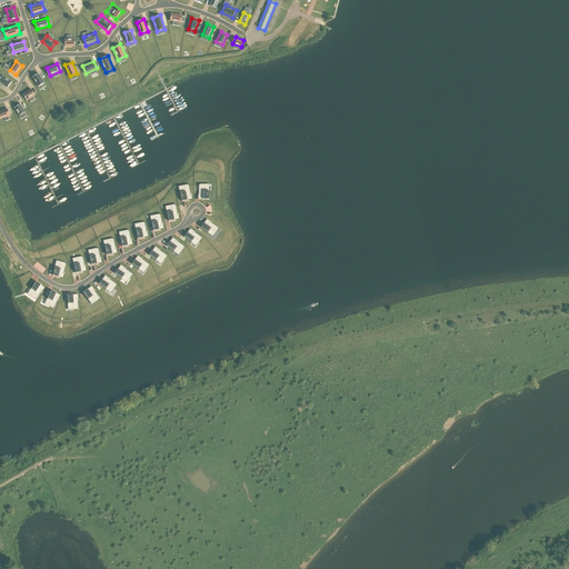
[(38,71),(31,76),(38,86),(43,82),(38,71)]
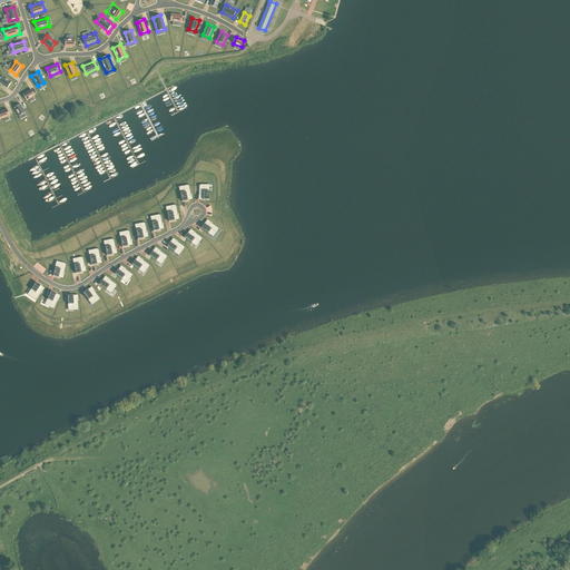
[(0,82),(8,88),(11,81),(2,75),(0,78),(0,82)]
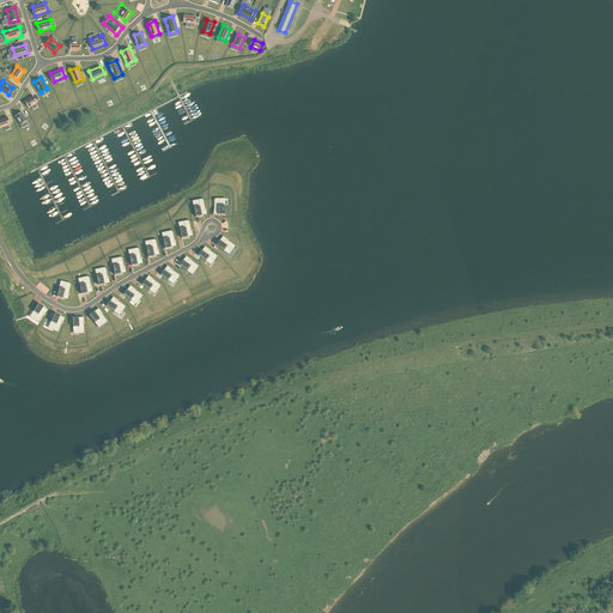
[(32,96),(25,102),(29,108),(37,102),(32,96)]
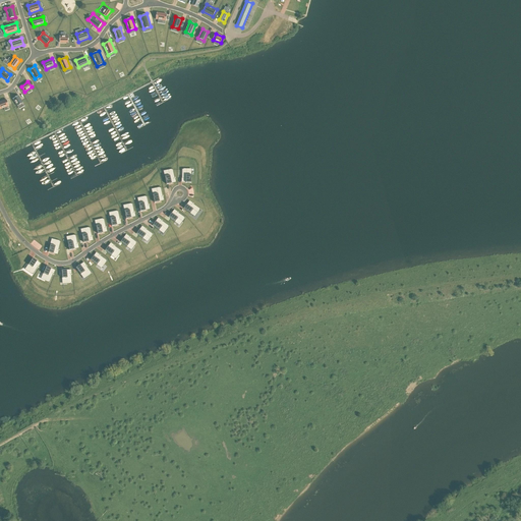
[(17,94),(12,98),(18,107),(23,103),(17,94)]
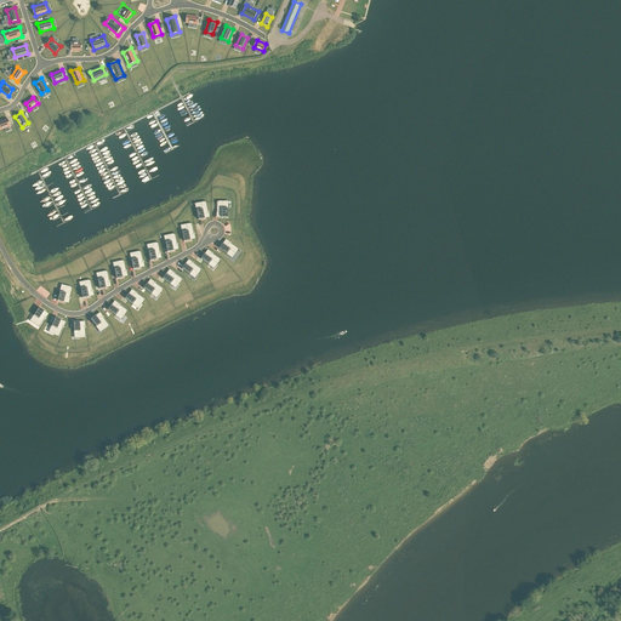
[(204,215),(210,215),(208,204),(208,201),(201,203),(203,208),(198,209),(200,217),(205,217),(204,215)]
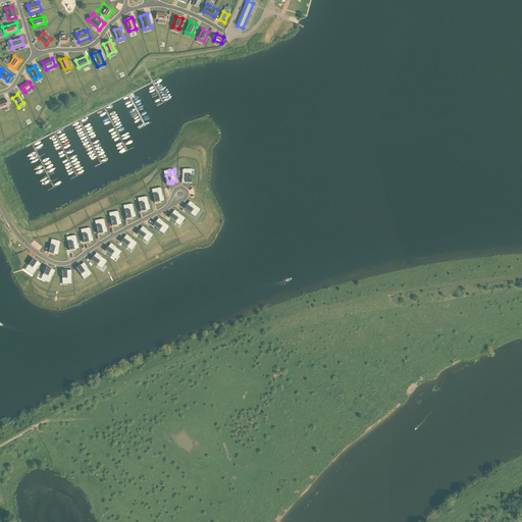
[(163,199),(161,186),(156,186),(158,194),(154,195),(155,202),(160,202),(160,200),(163,199)]
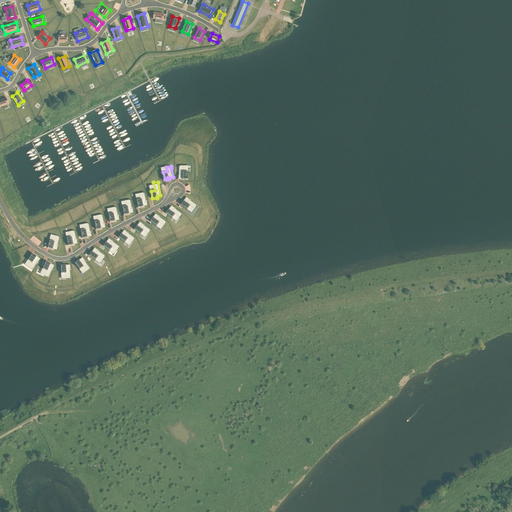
[(145,190),(140,191),(142,199),(137,199),(138,208),(144,207),(144,204),(148,204),(145,190)]
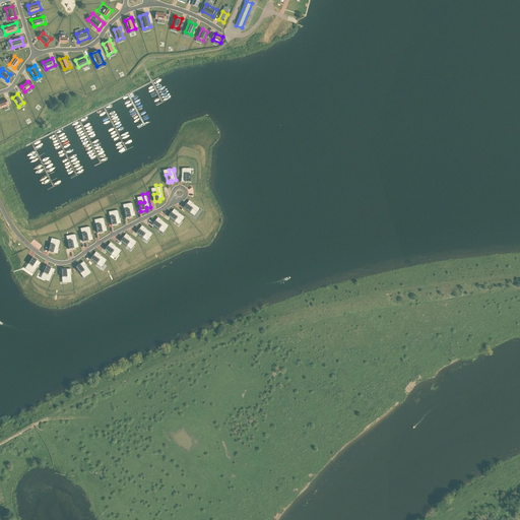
[(189,200),(184,207),(190,212),(193,209),(196,211),(199,207),(189,200)]
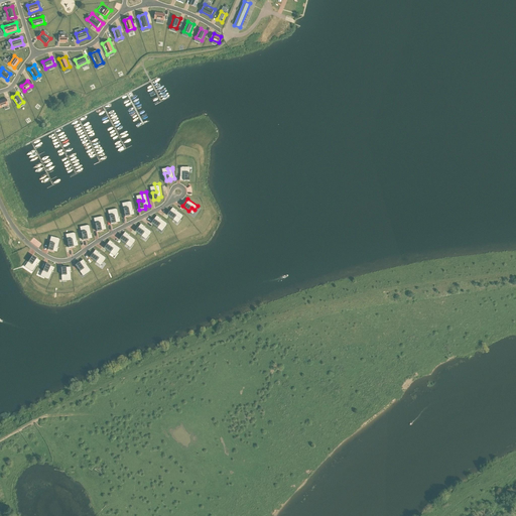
[(131,202),(127,203),(128,208),(123,209),(125,218),(130,217),(130,215),(134,214),(131,202)]
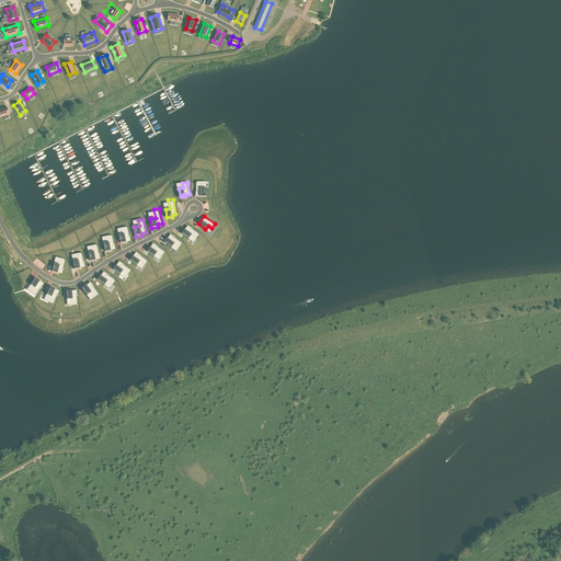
[(189,226),(185,230),(184,229),(182,233),(189,239),(192,235),(197,238),(201,233),(189,226)]
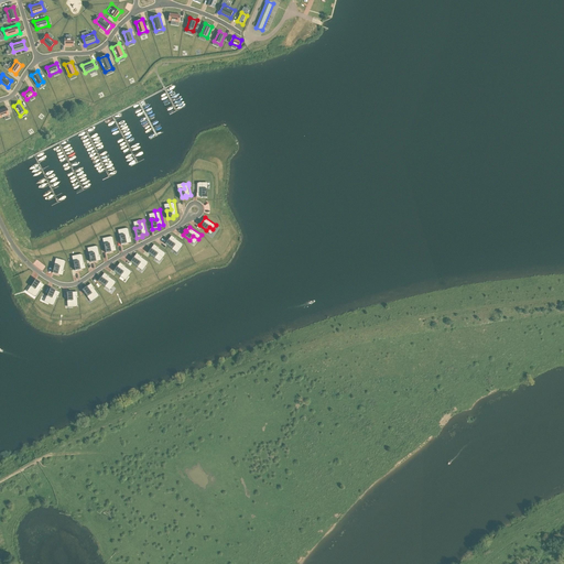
[(128,228),(122,229),(125,236),(119,237),(122,247),(128,246),(128,243),(131,242),(128,228)]
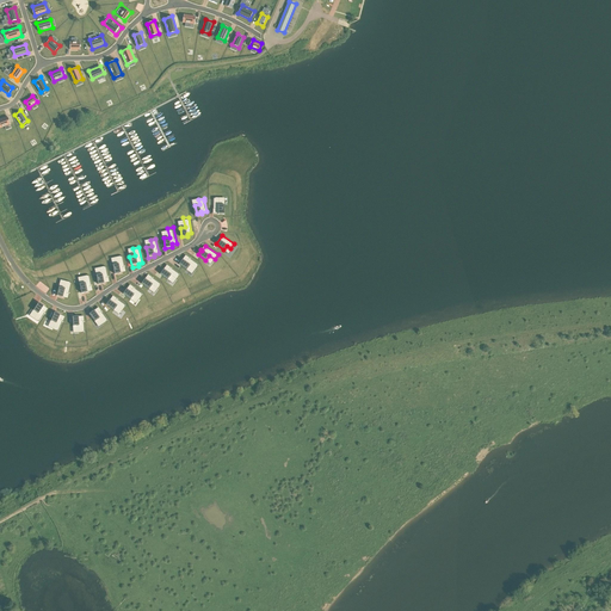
[(186,255),(184,260),(181,259),(178,264),(186,270),(190,265),(196,270),(199,265),(186,255)]
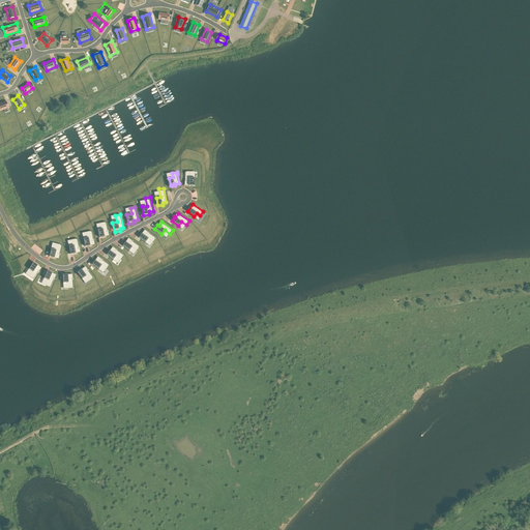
[(97,230),(98,238),(105,237),(105,236),(110,235),(108,223),(101,224),(102,229),(97,230)]
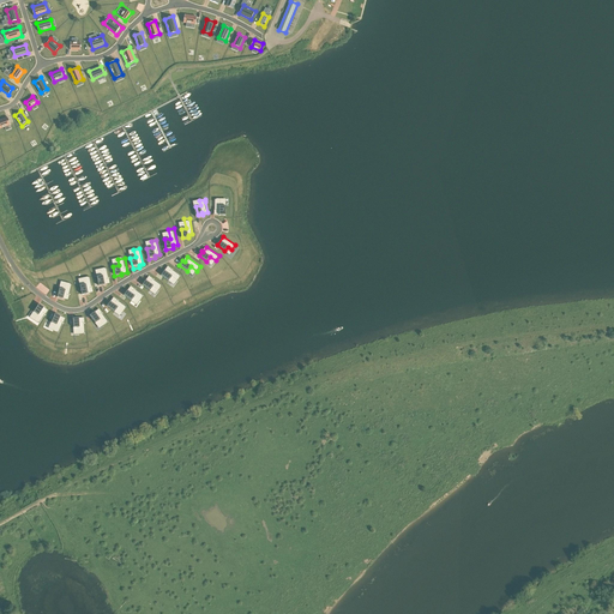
[(163,270),(160,277),(169,284),(173,278),(179,283),(184,277),(168,266),(166,271),(163,270)]
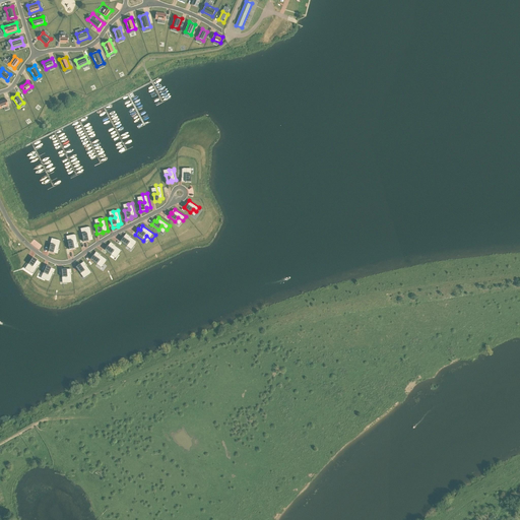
[(82,235),(83,242),(88,241),(88,240),(93,240),(91,226),(85,228),(86,234),(82,235)]
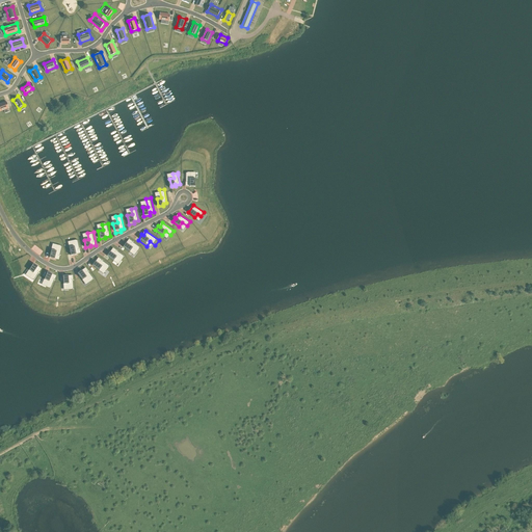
[(70,247),(71,255),(76,254),(75,253),(80,253),(78,240),(73,240),(74,246),(70,247)]
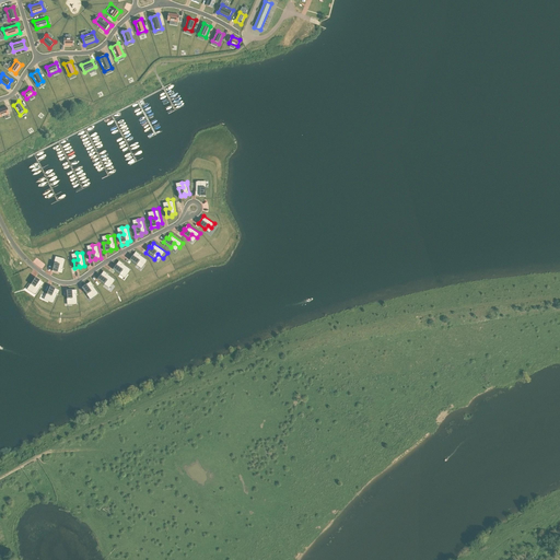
[(132,256),(129,261),(137,267),(139,263),(140,264),(146,268),(150,263),(138,254),(136,257),(132,256)]
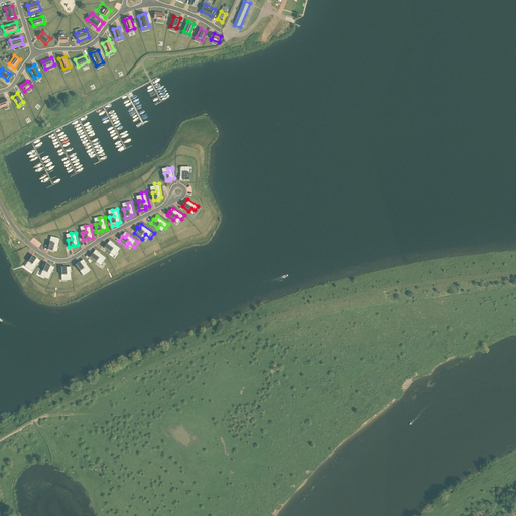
[(49,242),(47,250),(52,251),(52,249),(57,251),(60,239),(55,238),(53,243),(49,242)]
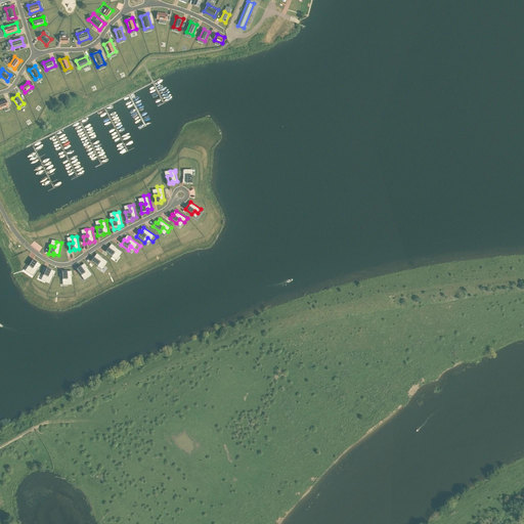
[(106,247),(102,252),(112,259),(115,255),(119,258),(123,253),(114,246),(111,249),(106,247)]
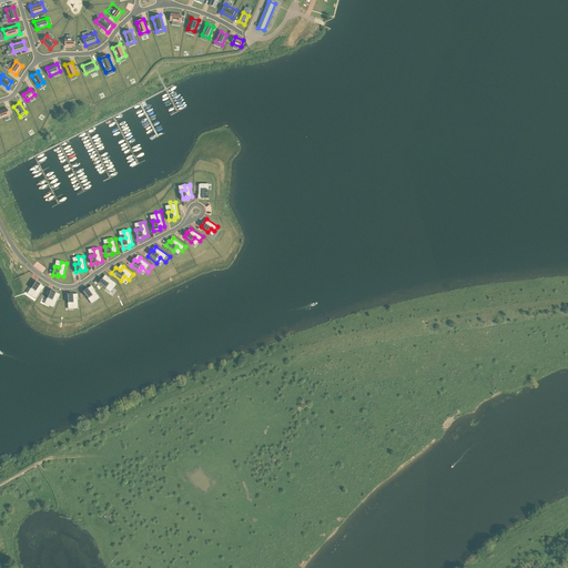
[(101,280),(98,284),(105,288),(108,285),(113,288),(117,283),(105,275),(102,281),(101,280)]
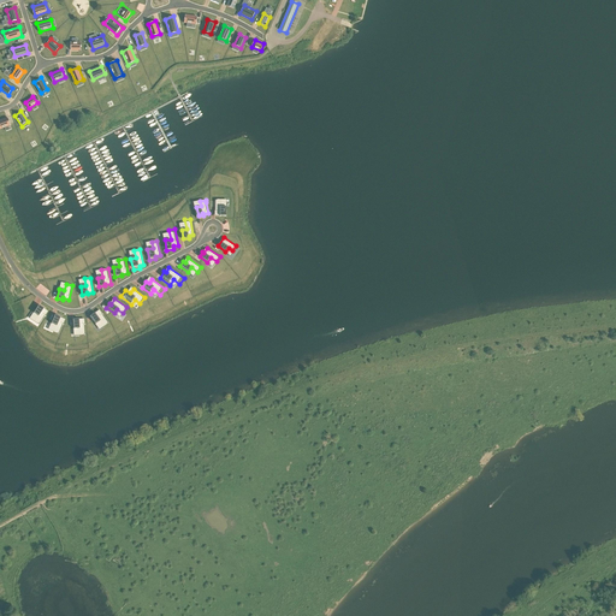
[(45,308),(40,306),(35,313),(39,315),(35,321),(39,324),(47,312),(43,309),(45,308)]
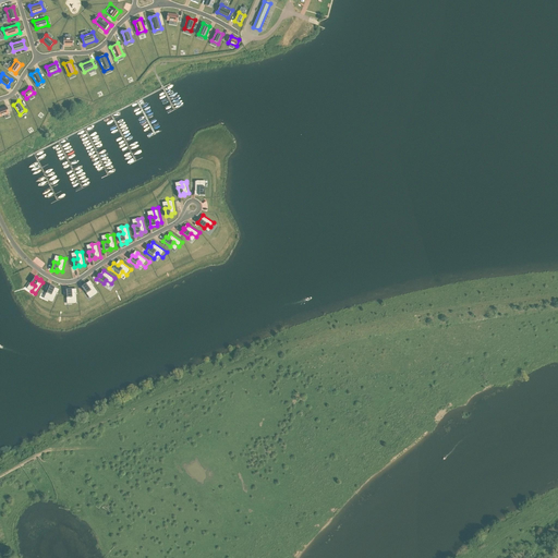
[(85,284),(82,288),(86,293),(89,290),(93,294),(97,291),(91,281),(86,286),(85,284)]
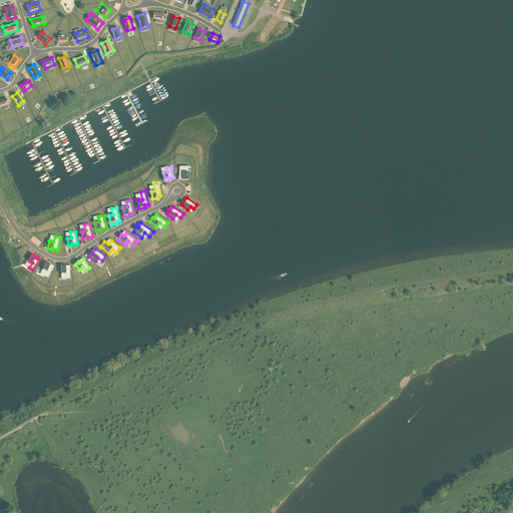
[(50,264),(46,263),(43,269),(47,271),(45,277),(50,279),(54,267),(50,266),(50,264)]
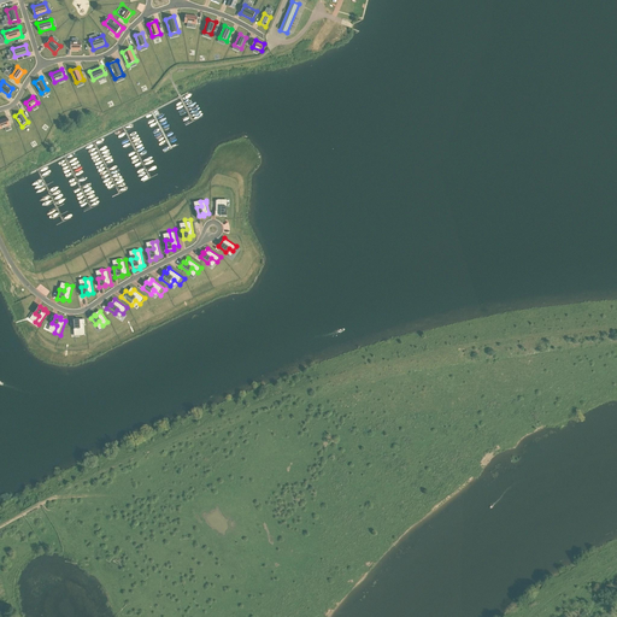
[(80,319),(74,319),(75,329),(81,328),(81,335),(86,335),(84,321),(80,321),(80,319)]
